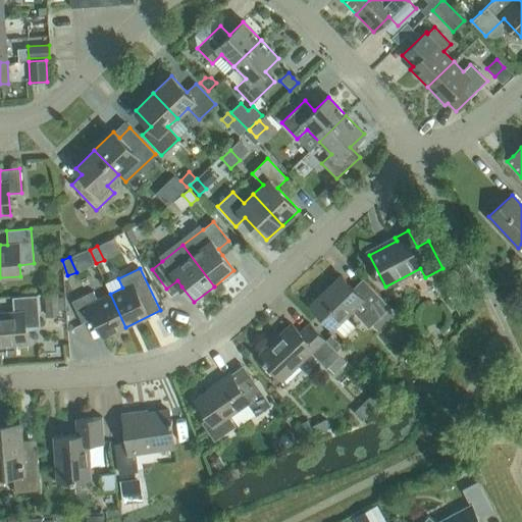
[(372,323),(387,309),(389,307),(364,279),(354,290),(341,276),(311,305),(343,338),(355,326),(345,315),(352,308),(369,326),(372,323)]
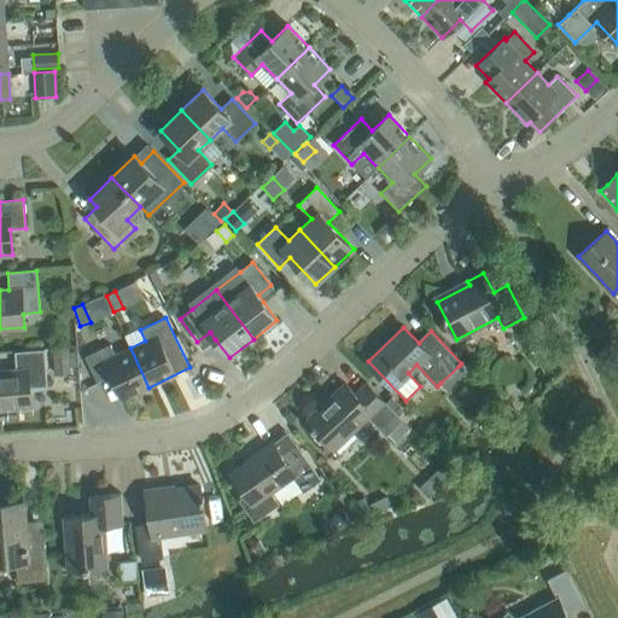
[(149,388),(130,348),(115,355),(110,344),(85,357),(98,383),(111,377),(122,400),(149,388)]
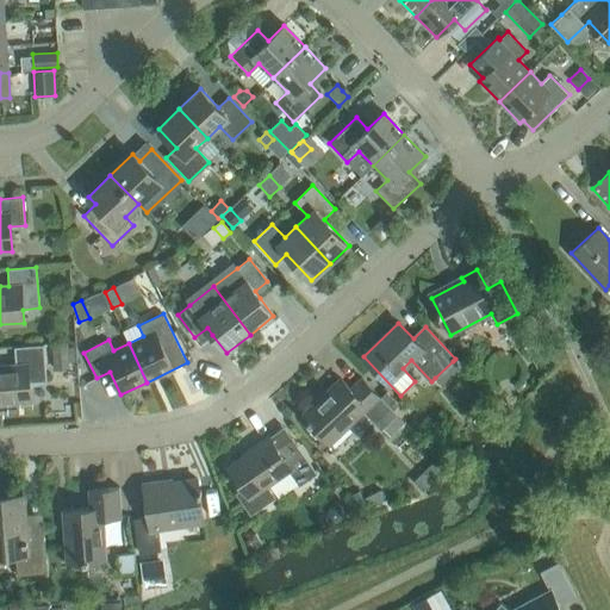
[(0,404),(30,402),(29,383),(47,381),(43,344),(14,347),(16,365),(0,365),(0,404)]
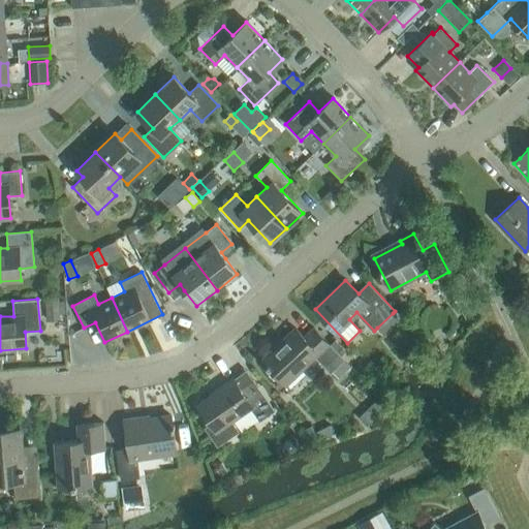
[(58,302),(58,300),(44,301),(47,320),(60,319),(59,314),(65,314),(64,301),(58,302)]
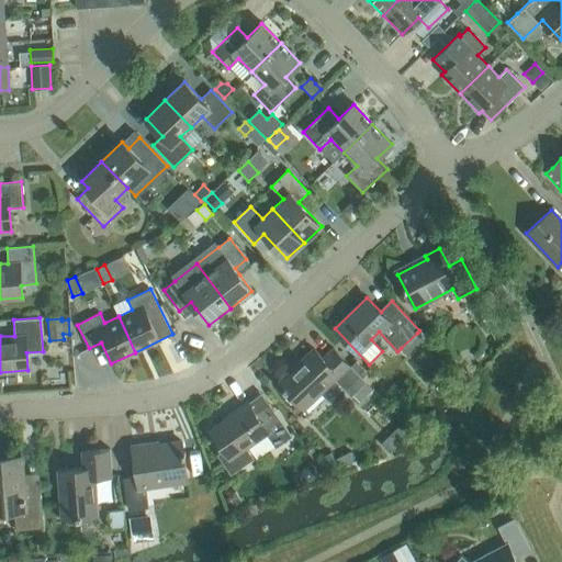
[(417,333),(401,348),(408,356),(424,340),(417,333)]
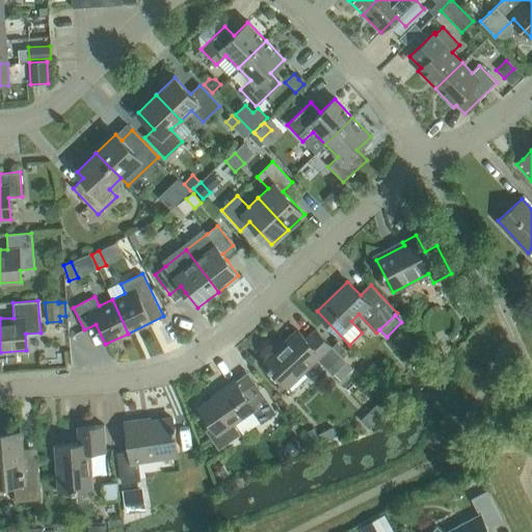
[(331,374),(345,362),(333,347),(315,329),(304,339),(296,330),(263,363),(287,387),(317,358),(331,374)]
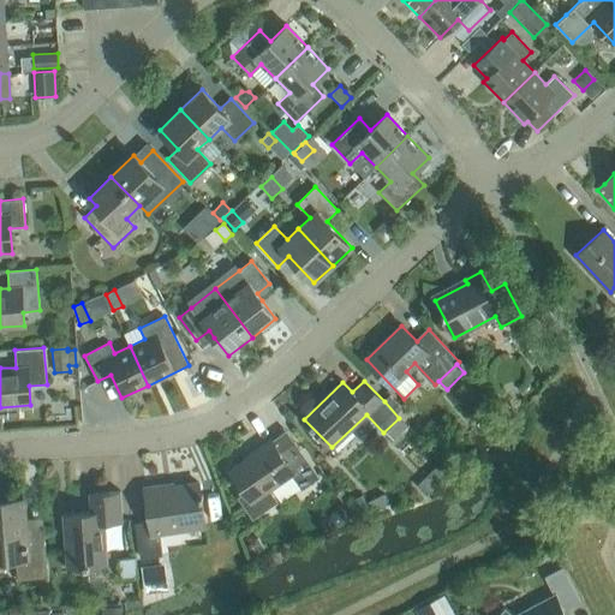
[(390,396),(384,401),(399,418),(402,421),(408,416),(390,396)]
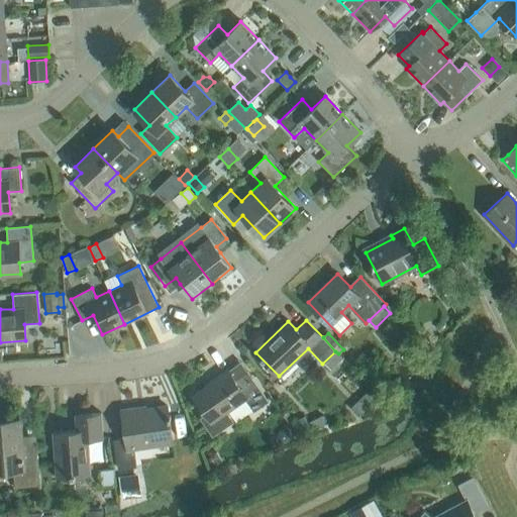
[(335,351),(322,364),(329,372),(342,358),(338,353),(335,351)]
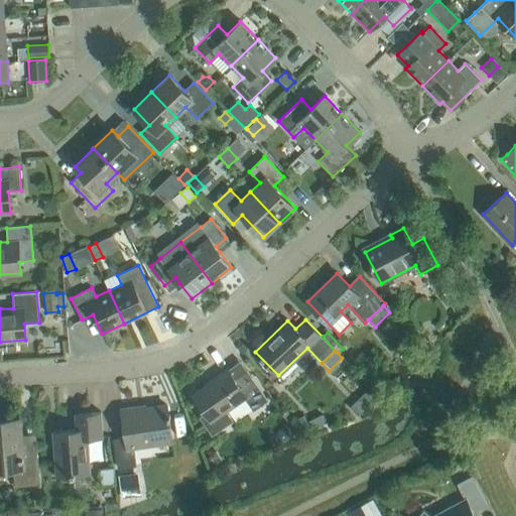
[(364,365),(357,371),(375,390),(382,384),(364,365)]
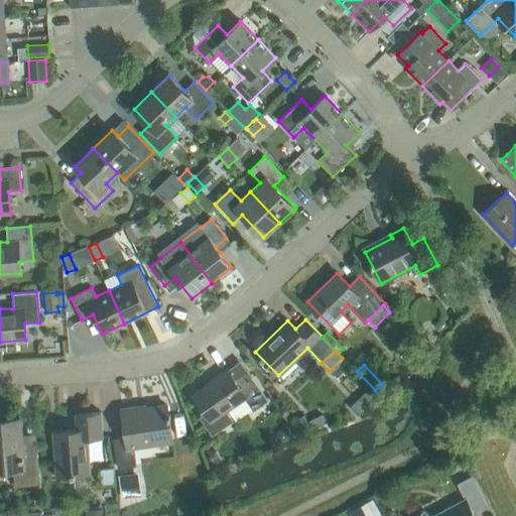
[(224,412),(245,398),(254,410),(267,400),(247,372),(235,380),(227,370),(214,379),(214,380),(192,395),(207,415),(199,420),(212,438),(232,424),(224,412)]
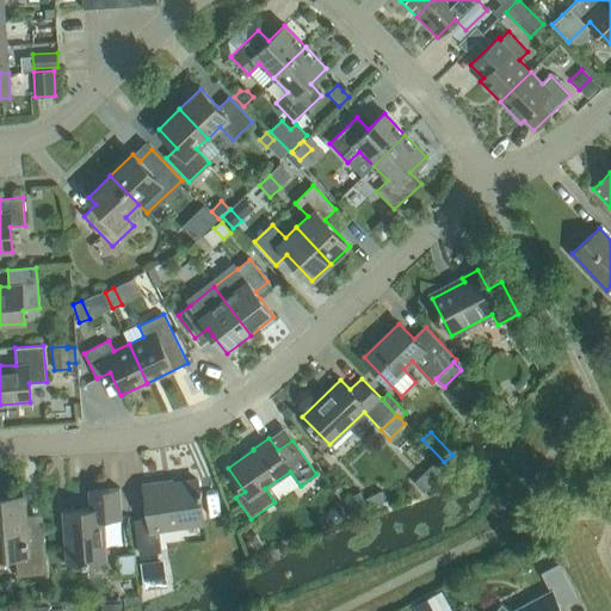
[(430,469),(438,479),(444,473),(436,463),(430,469)]
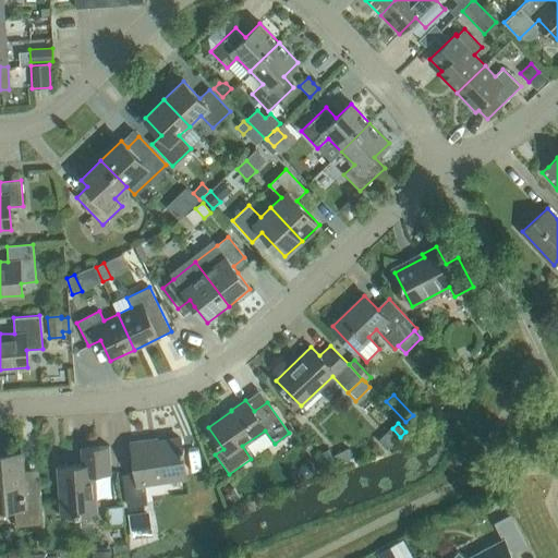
[(185,477),(180,438),(148,443),(148,439),(131,443),(135,473),(122,475),(128,507),(147,504),(144,484),(185,477)]
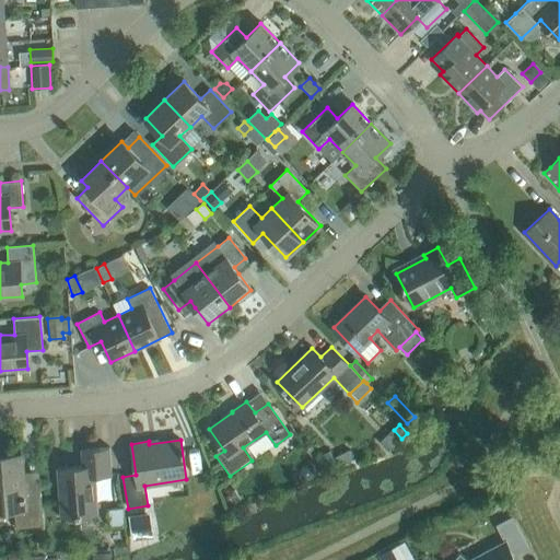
[(60,518),(97,515),(95,477),(112,476),(109,447),(81,450),(82,466),(56,468),(60,518)]
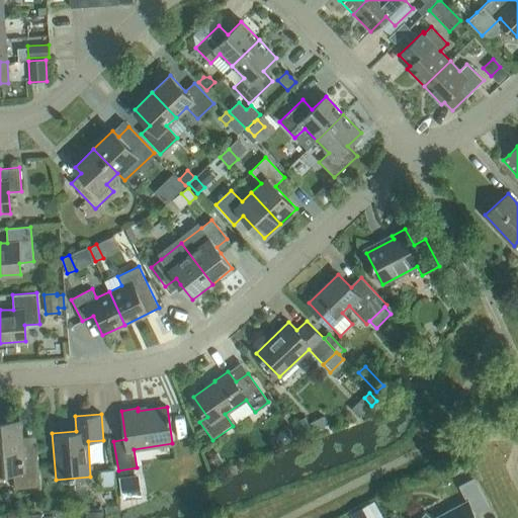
[(296,421),(304,435),(327,423),(323,416),(308,423),(305,417),(296,421)]
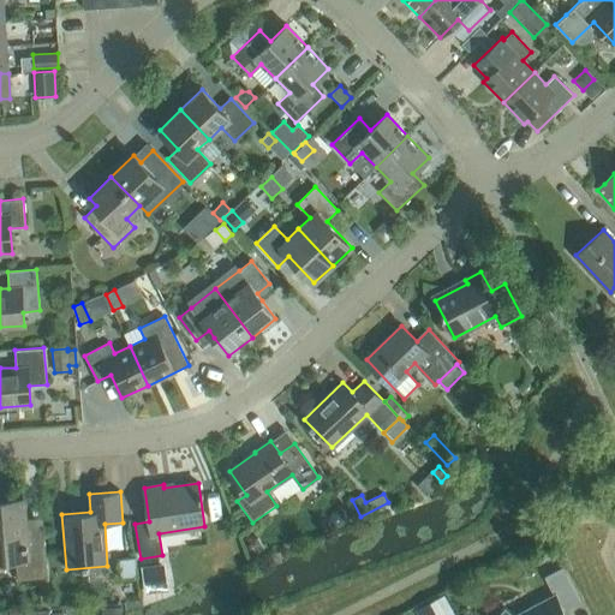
[(27,533),(23,499),(0,500),(0,561),(16,560),(17,579),(47,577),(43,532),(27,533)]
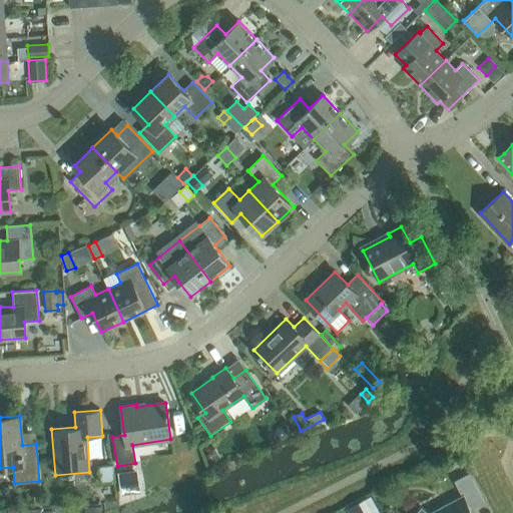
[(281,426),(276,428),(275,434),(277,439),(282,440),(287,437),(289,433),(286,428),(281,426)]
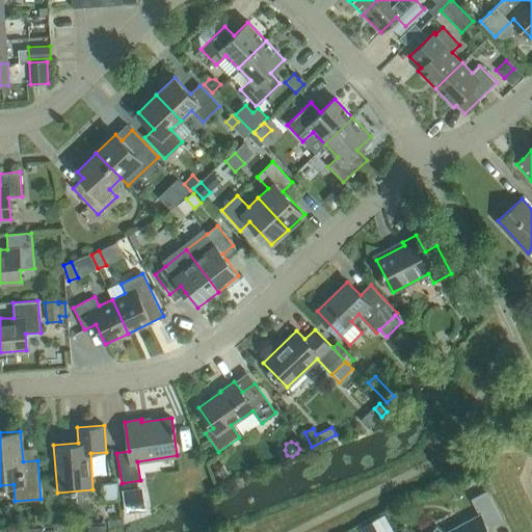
[(463,473),(470,485),(484,478),(478,466),(463,473)]
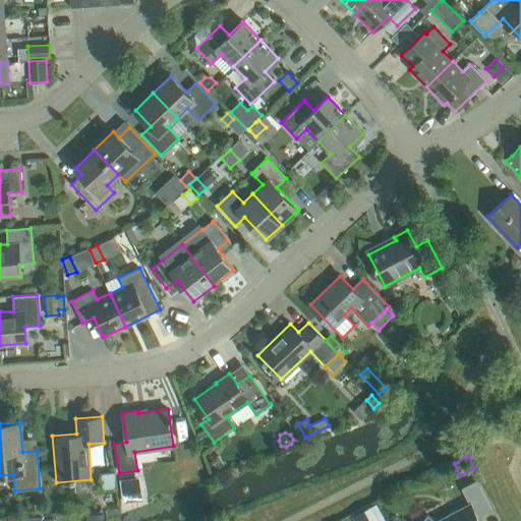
[(102,490),(117,488),(114,472),(100,473),(99,477),(99,481),(100,486),(102,490)]
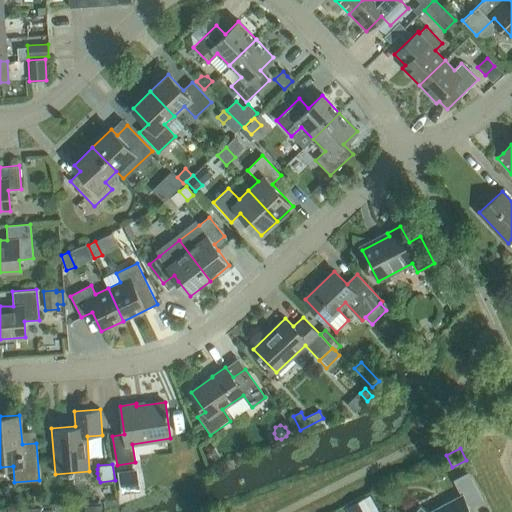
[(121,495),(140,491),(136,469),(117,472),(121,495)]
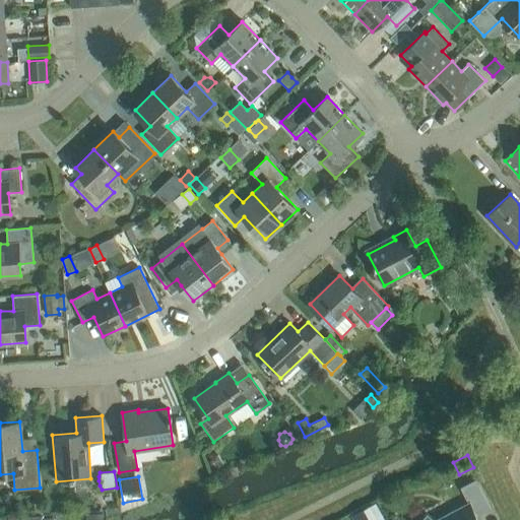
[(477,519),(475,516),(491,509),(475,480),(460,488),(469,505),(441,519),(433,519),(427,515),(423,519),(477,519)]
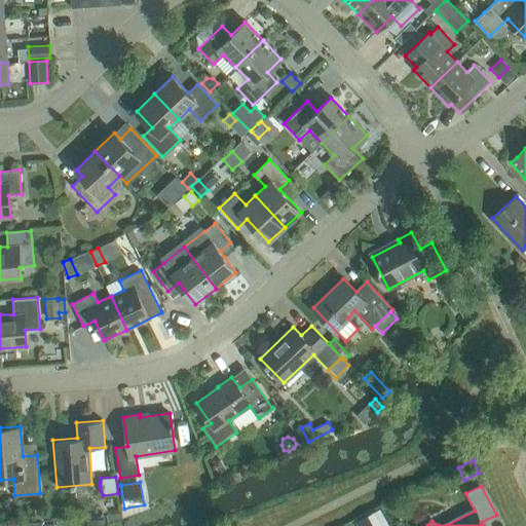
[(389,525),(380,509),(363,518),(366,525),(389,525)]
